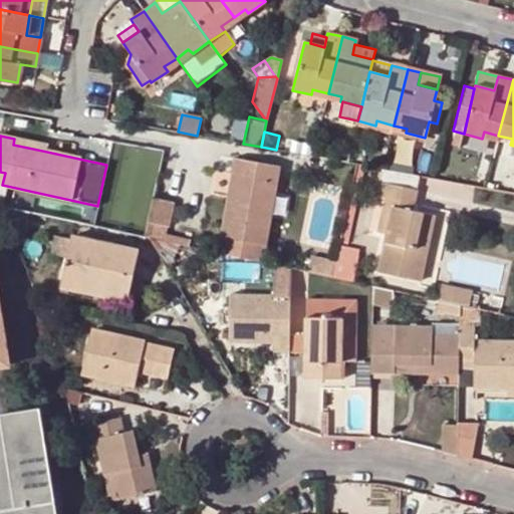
[(14,139),(13,145),(42,151),(44,146),(14,139)]
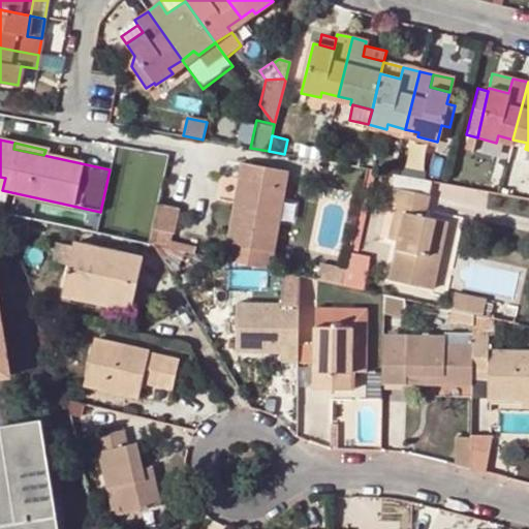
[(283,172),(239,163),(236,179),(243,180),(238,205),(231,204),(221,260),(266,270),(283,172)]
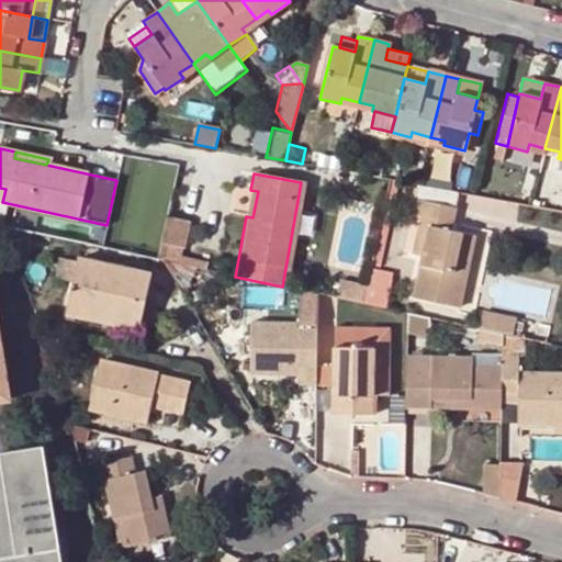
[(400,180),(386,178),(369,263),(380,267),(400,180)]
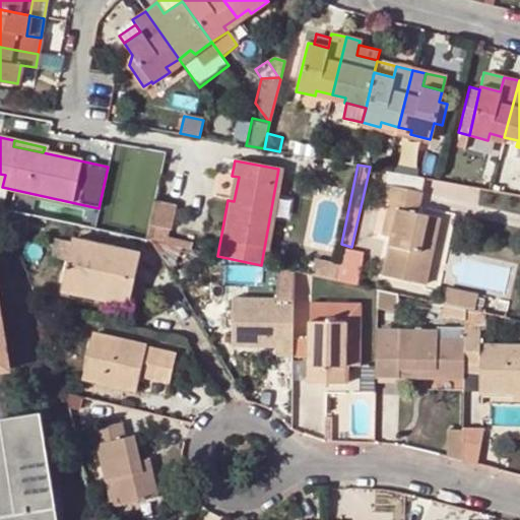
[(385,170),(378,199),(414,208),(424,177),(387,170),(385,170)]
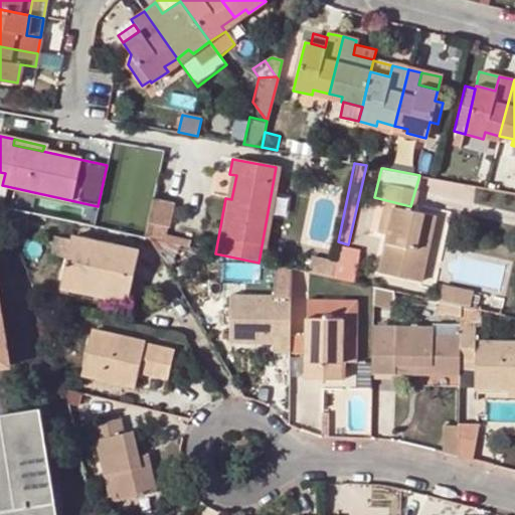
[(2,185),(5,173),(0,172),(0,191),(28,198),(29,191),(2,185)]
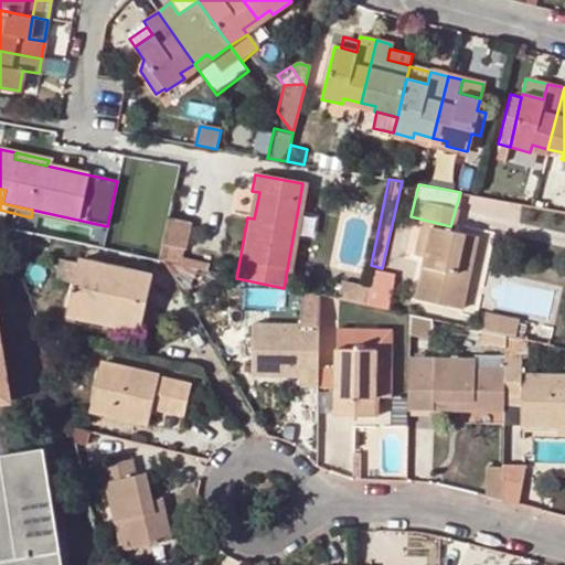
[(254,219),(259,192),(252,191),(247,217),(254,219)]
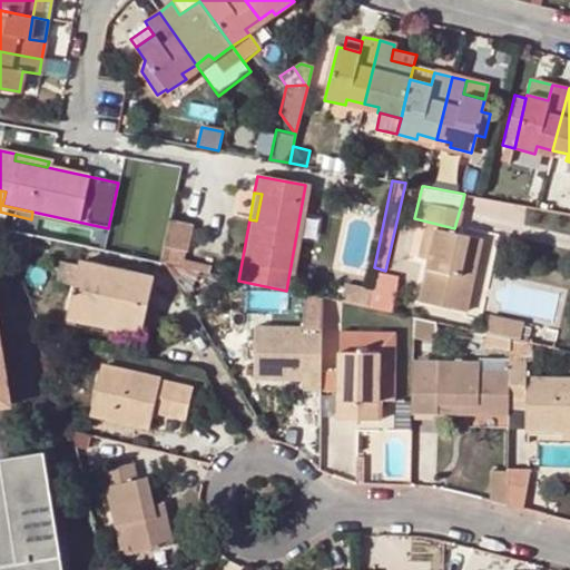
[(422,257),(430,229),(452,235),(454,228),(414,218),(405,253),(422,257)]
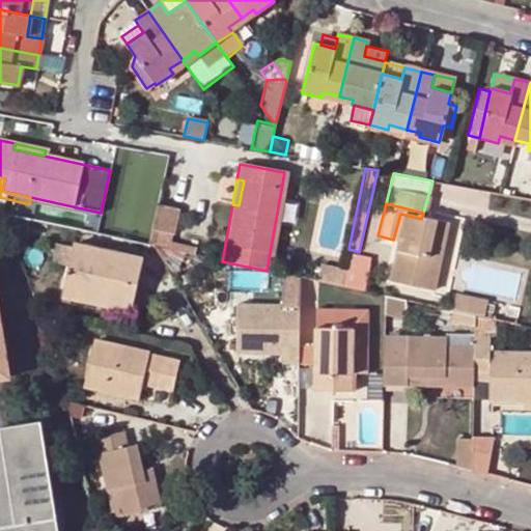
[(156,205),(150,230),(171,234),(176,210),(156,205)]
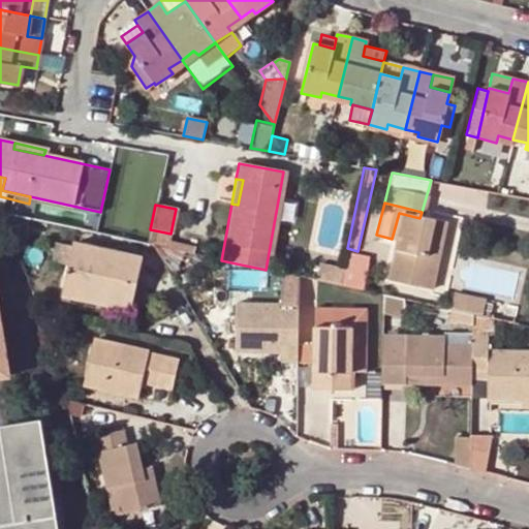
[(419,218),(399,213),(392,239),(382,279),(426,291),(442,224),(419,218)]
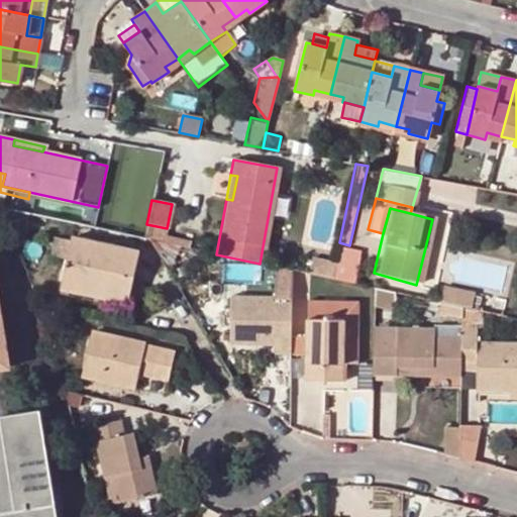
[(167,228),(146,224),(143,238),(150,240),(163,242),(165,235),(167,228)]
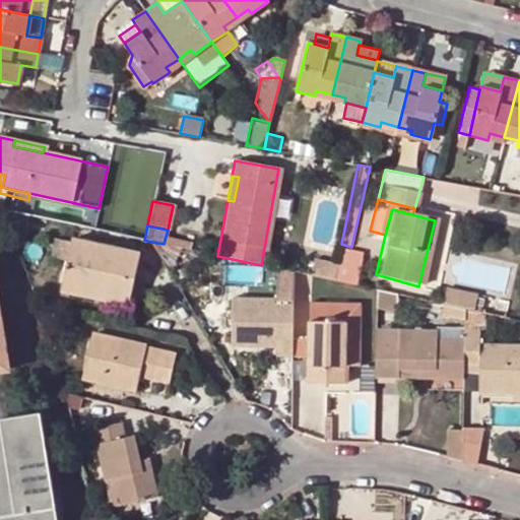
[(99,290),(128,298),(138,252),(71,237),(60,285),(98,293),(99,290)]
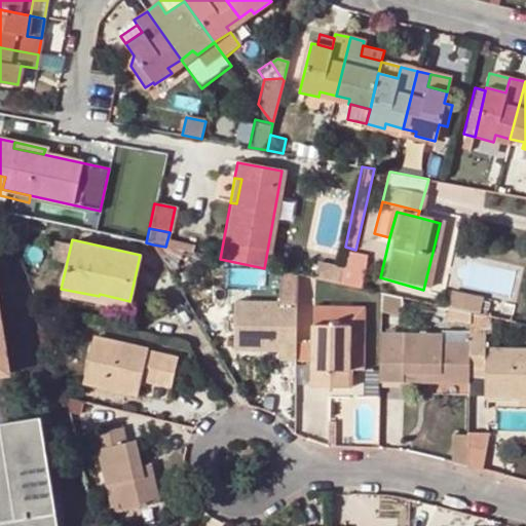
[(193,243),(167,239),(165,247),(191,253),(193,243)]
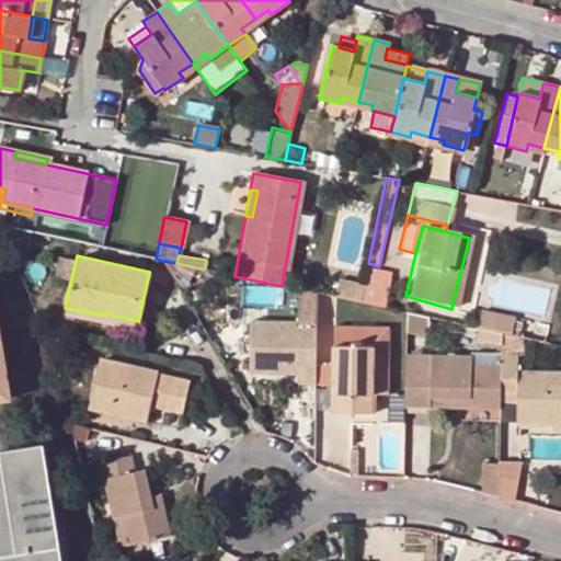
[(367,266),(366,273),(388,278),(389,271),(367,266)]
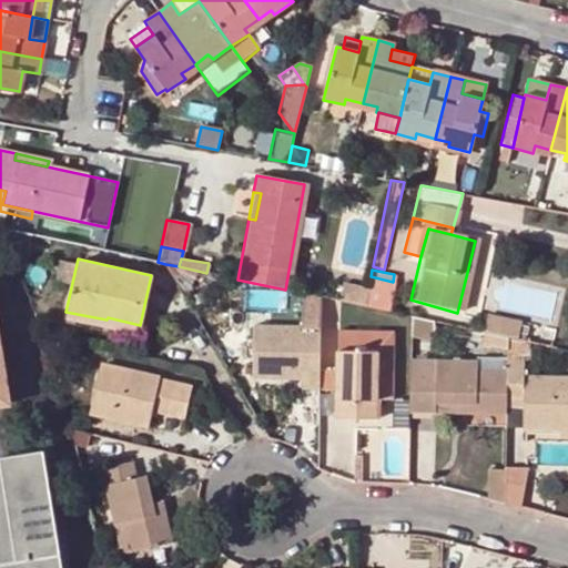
[(393,282),(371,276),(367,290),(364,306),(385,311),(393,282)]
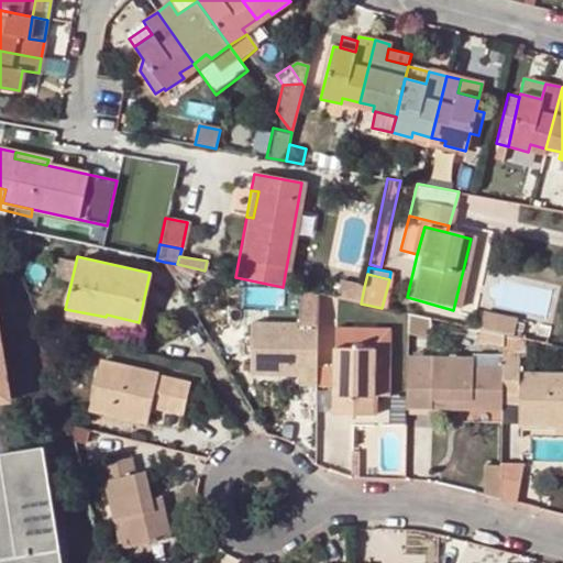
[(334,298),(361,304),(364,287),(338,282),(334,298)]
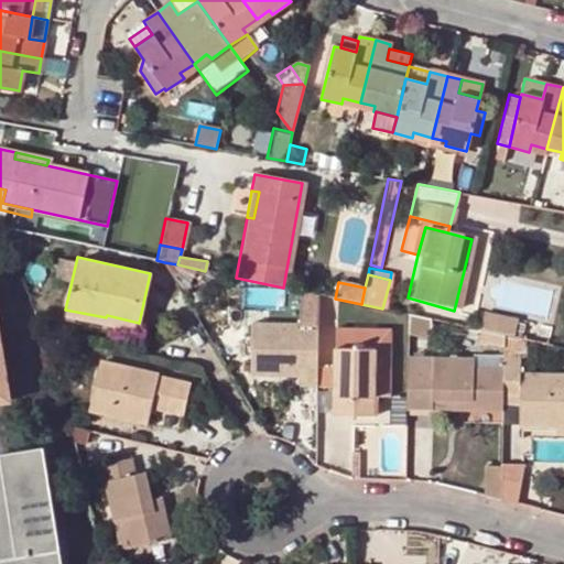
[(297,371),(297,386),(316,386),(317,366),(318,294),(301,291),(299,323),(251,323),(251,375),(268,375),(268,371),(297,371)]
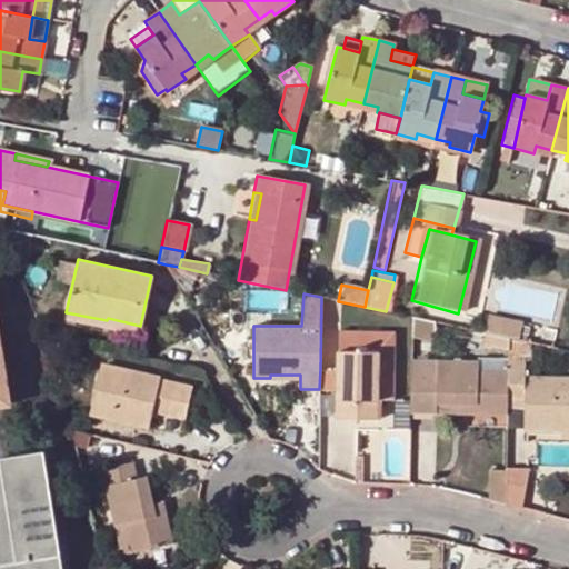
[(508,337),(520,340),(523,321),(489,313),(485,332),(508,337)]
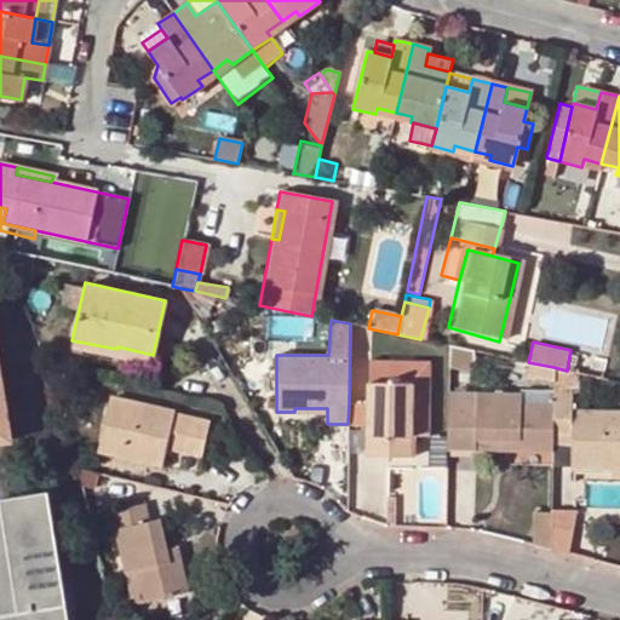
[(472,350),(449,345),(448,368),(471,372),(472,350)]
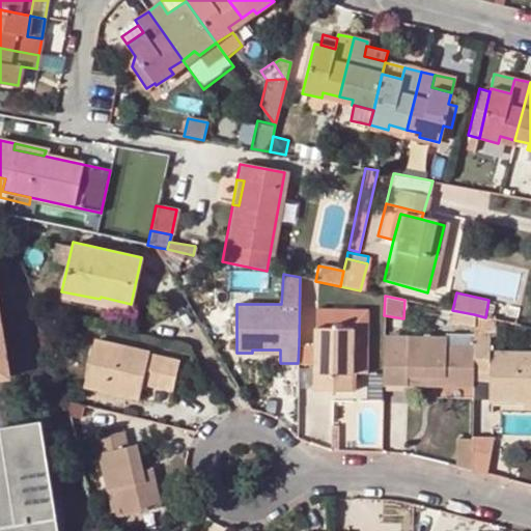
[(299,344),(298,363),(313,363),(313,391),(353,391),(353,373),(366,373),(367,308),(314,307),(314,345),(299,344)]
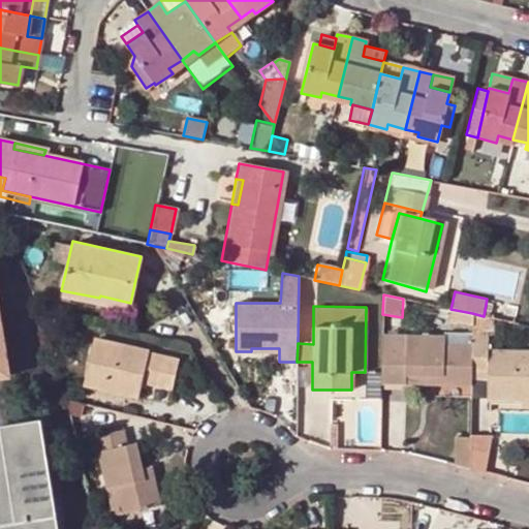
[(0,328),(0,377),(8,376),(0,328)]
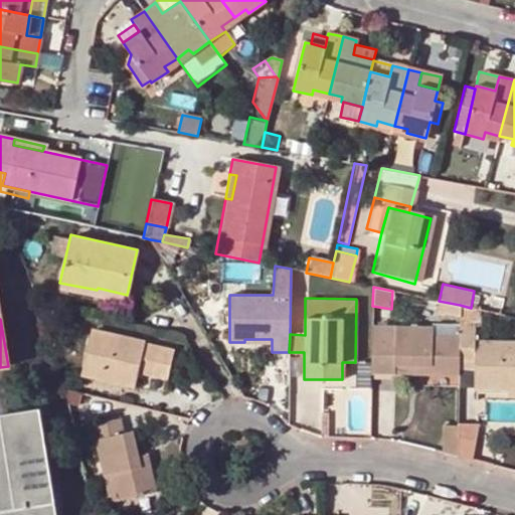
[(432,324),(432,328),(432,336),(459,336),(460,325),(432,324)]
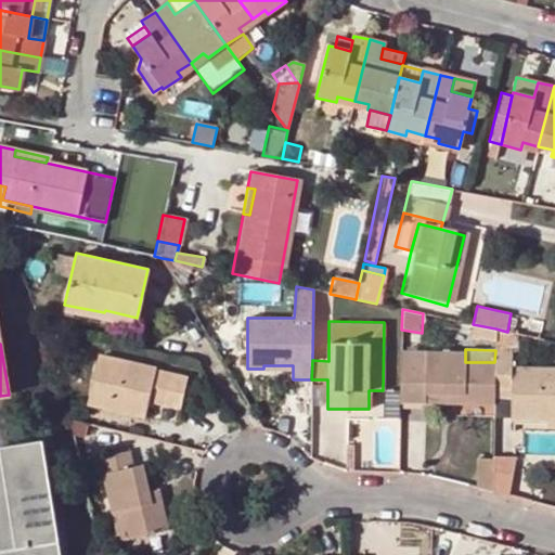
[(511,417),(546,417),(554,417),(554,370),(512,370),(512,350),(495,350),(494,362),(494,390),(511,391),(511,417)]
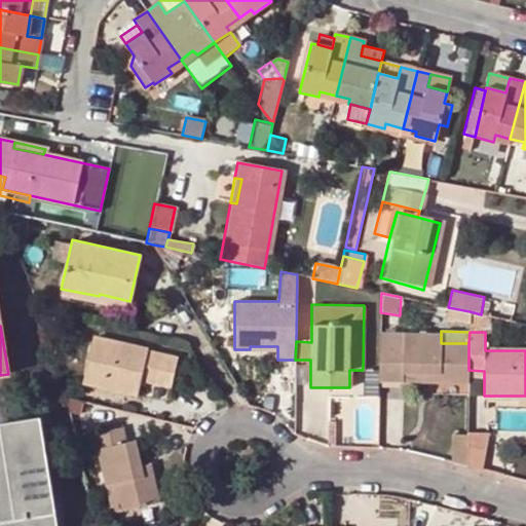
[(468,343),(441,343),(441,335),(380,334),(379,380),(402,381),(402,372),(438,373),(438,381),(468,381),(468,370),(468,343)]
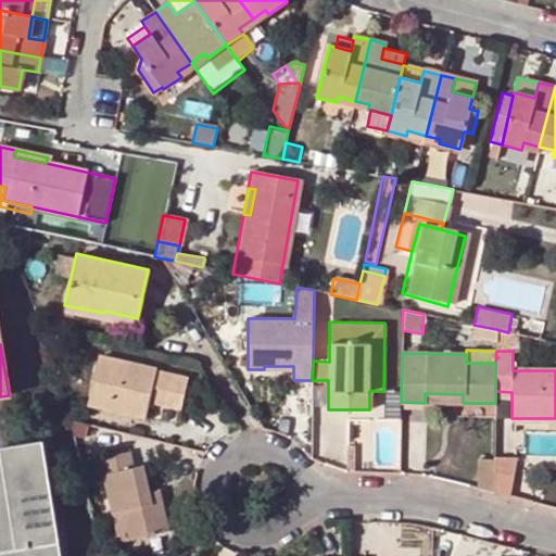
[(143,416),(147,403),(150,388),(166,392),(164,407),(178,411),(186,379),(97,358),(87,403),(143,416)]
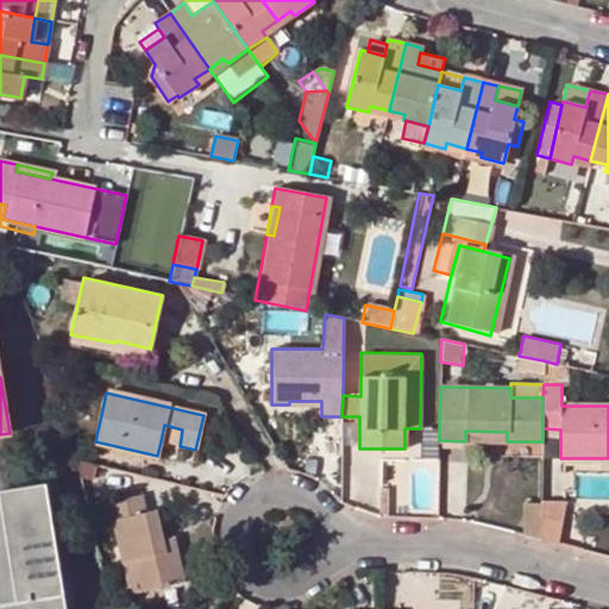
[(164,425),(161,441),(180,446),(182,429),(164,425)]
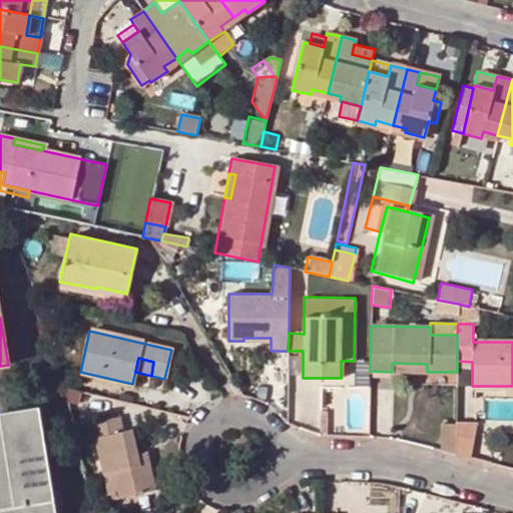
[(0,508),(16,508),(0,415),(0,412),(6,411),(0,375),(0,508)]
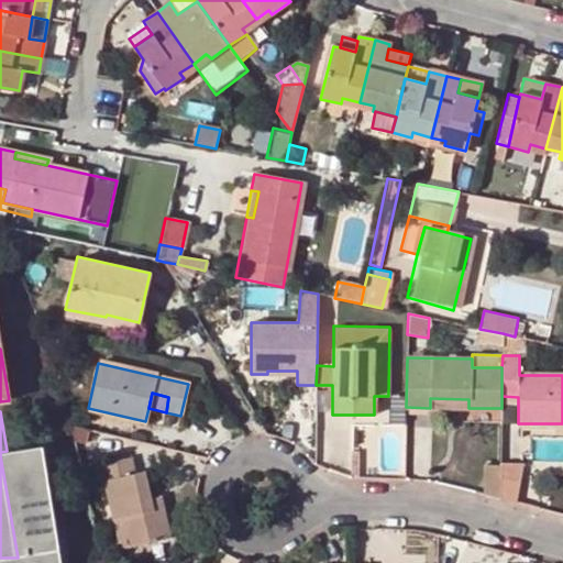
[(85,443),(88,430),(70,427),(74,441),(85,443)]
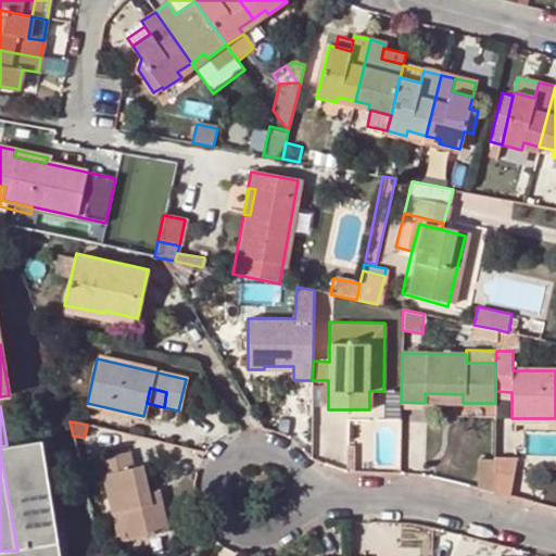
[(0,446),(0,450),(17,551),(0,551),(0,555),(61,555),(42,441),(7,445),(0,446)]
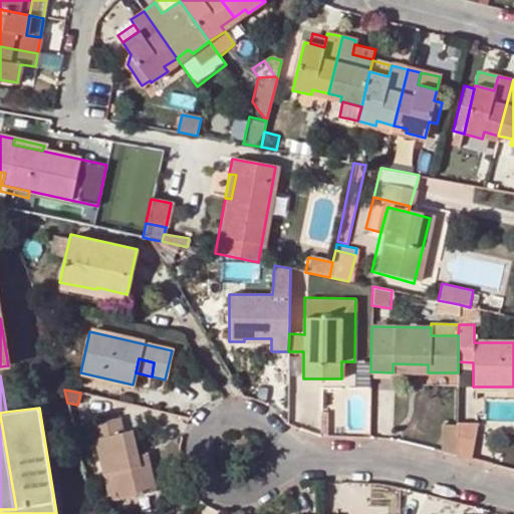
[(91,423),(103,474),(112,473),(118,498),(155,491),(149,465),(141,466),(139,455),(133,430),(121,432),(118,418),(91,423)]
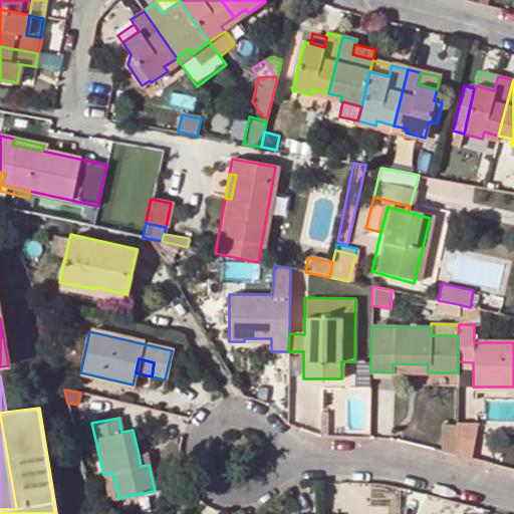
[(456,455),(456,422),(441,422),(441,451),(456,455)]
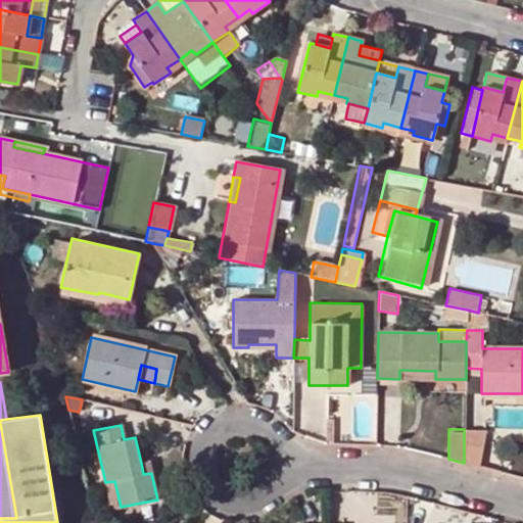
[(483,429),(464,429),(464,463),(477,466),(483,429)]
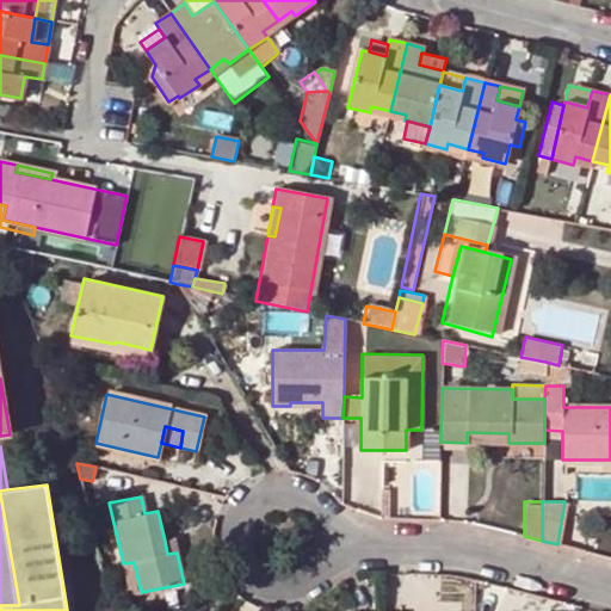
[(165,541),(167,554),(177,553),(173,538),(165,541)]
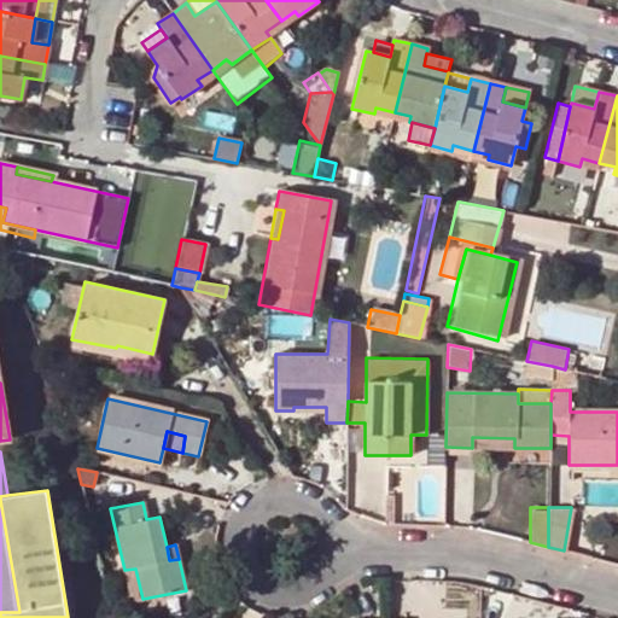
[(132,601),(143,599),(135,569),(124,570),(132,601)]
